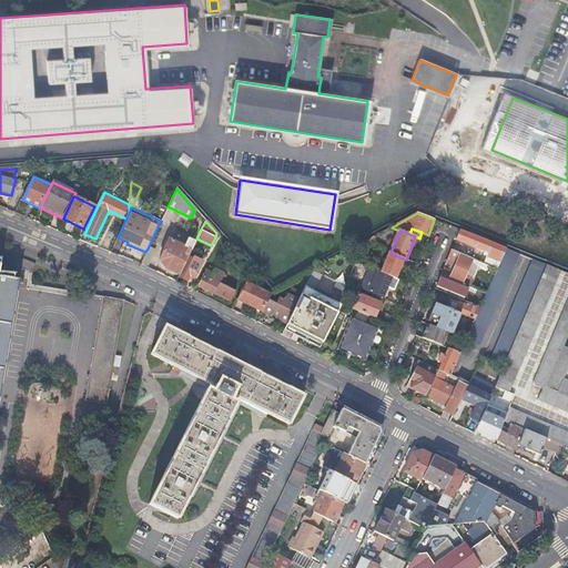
[(506,249),(459,231),(455,241),(488,253),(484,264),(487,265),(497,270),(506,249)]
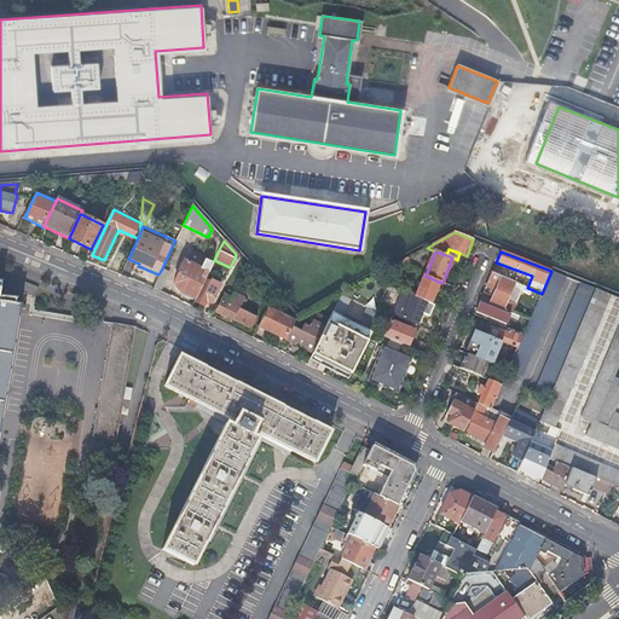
[(184,261),(174,284),(183,294),(196,300),(204,281),(208,273),(210,268),(212,264),(204,261),(201,268),(184,261)]
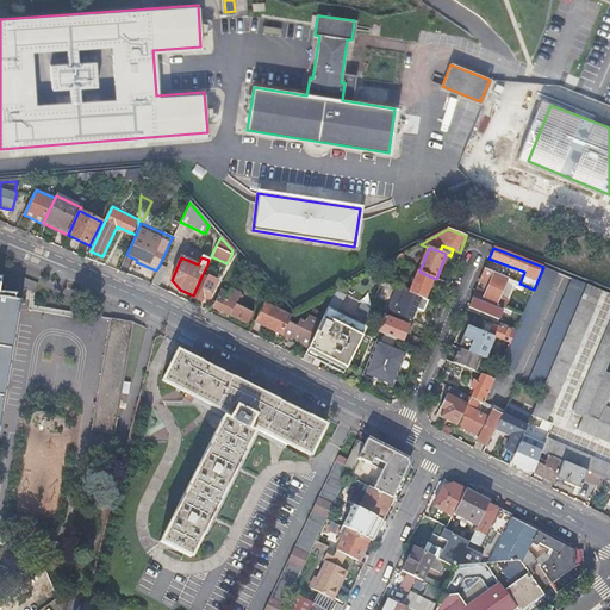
[(156,271),(150,284),(157,287),(167,269),(160,265),(156,271)]
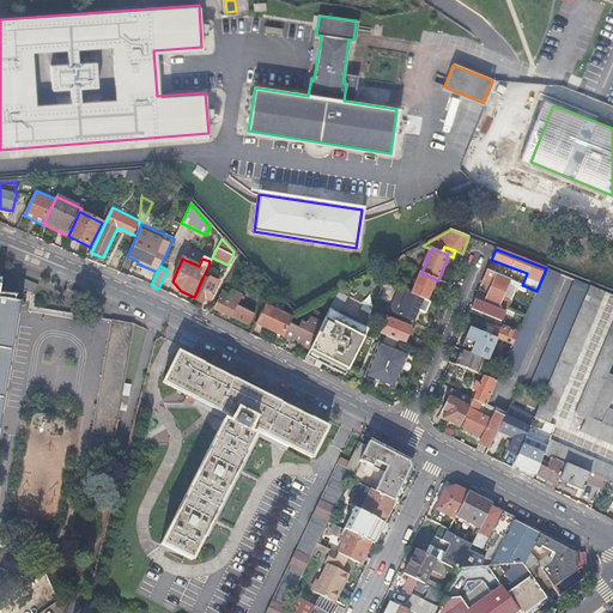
[(560,274),(546,268),(536,291),(519,332),(513,346),(510,350),(496,382),(496,383),(507,387),(514,372),(516,374),(560,274)]
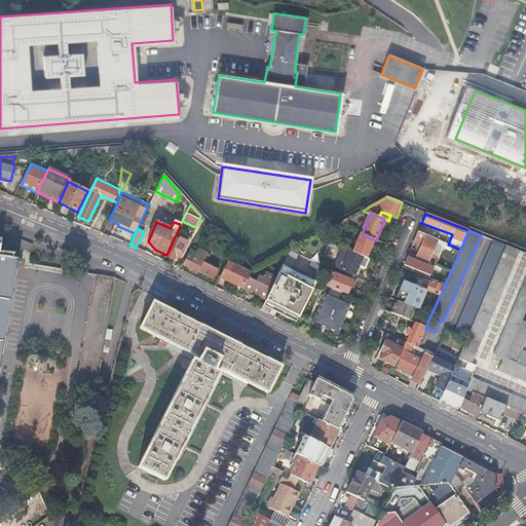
[(425,263),(430,265),(434,258),(429,257),(431,252),(436,245),(443,248),(445,249),(447,245),(418,232),(413,243),(419,246),(416,252),(411,250),(408,257),(425,263)]
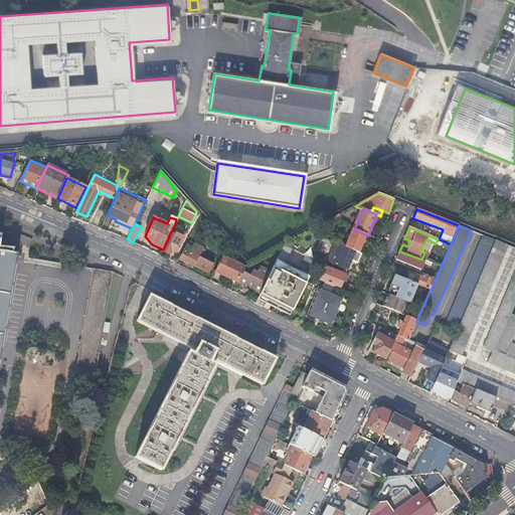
[(365,234),(354,229),(346,248),(358,252),(365,234)]
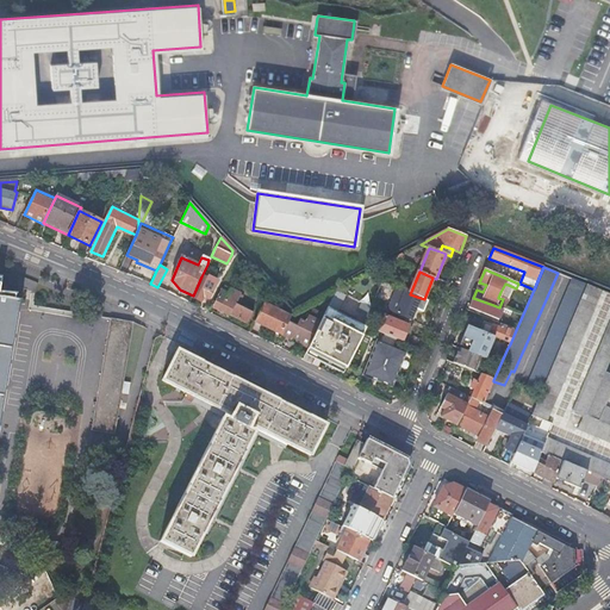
[(211,280),(201,277),(193,296),(192,297),(201,302),(204,296),(210,298),(218,280),(212,277),(211,280)]
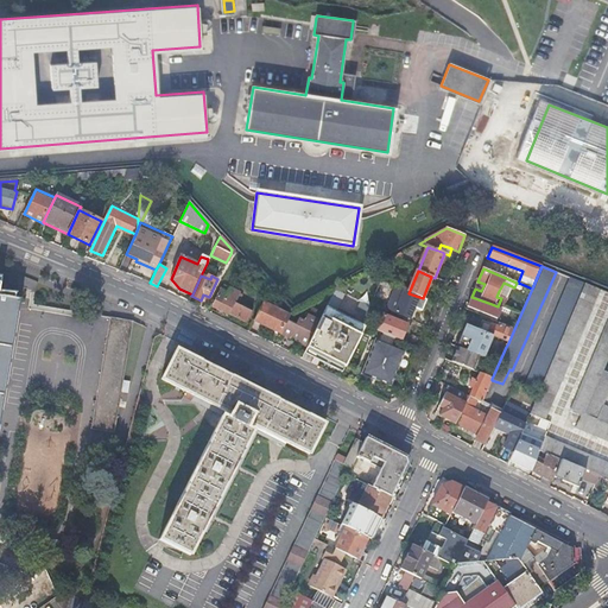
[(586,284),(571,279),(525,386),(539,392),(586,284)]
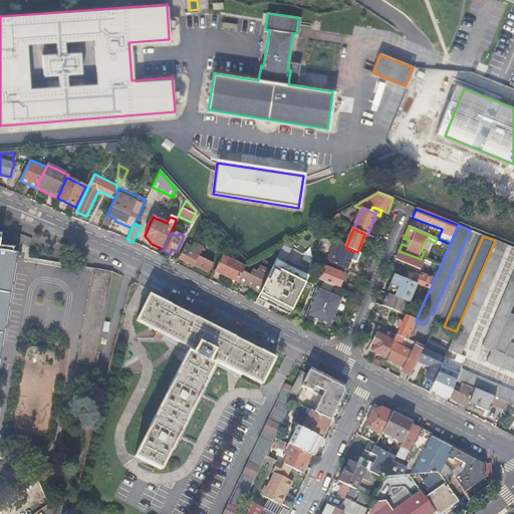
[(345,248),(322,238),(321,242),(333,246),(326,262),(346,270),(350,260),(355,263),(359,253),(357,252),(345,248)]
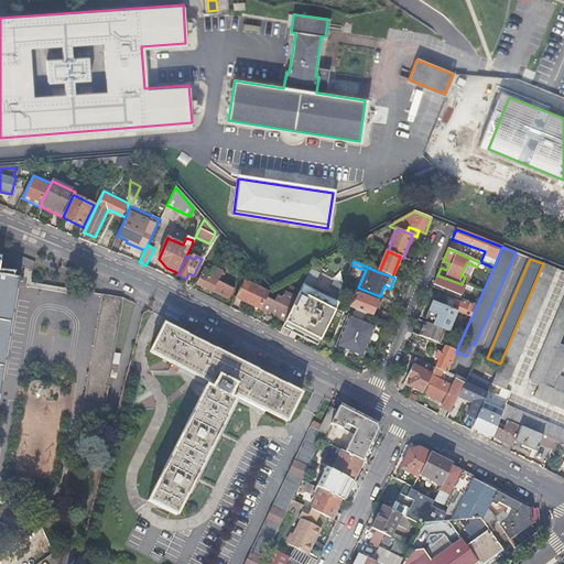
[(469,279),(475,266),(467,262),(463,270),(461,275),(465,277),(469,279)]
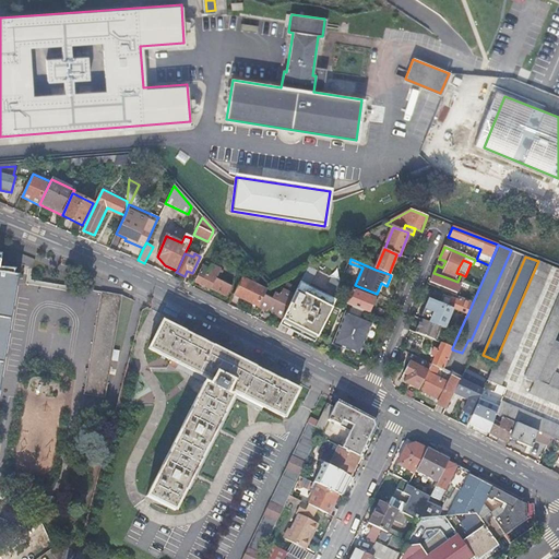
[(550,270),(537,263),(496,360),(487,381),(500,387),(550,270)]
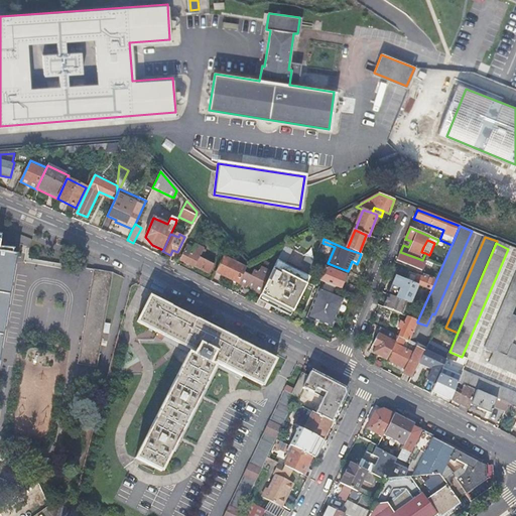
[(201,255),(203,249),(195,244),(192,249),(187,247),(180,261),(195,267),(201,255)]
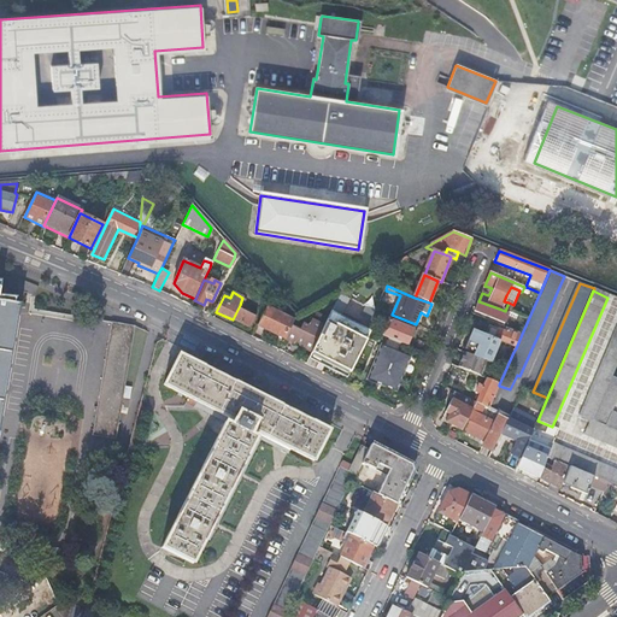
[(0,430),(21,305),(16,305),(17,298),(11,298),(1,297),(0,295),(0,430)]
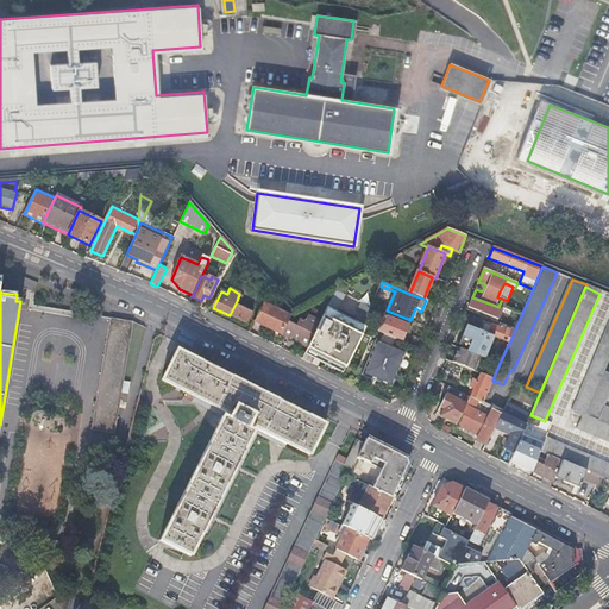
[(339,297),(333,295),(328,306),(333,308),(339,297)]
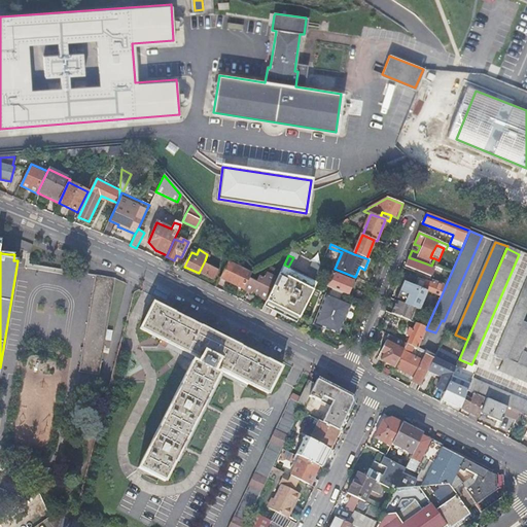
[(408,259),(405,267),(430,277),(434,270),(408,258),(408,259)]
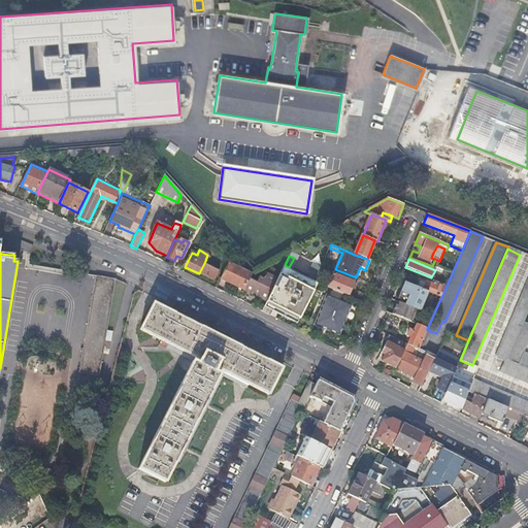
[(205,261),(199,273),(213,281),(219,270),(207,265),(208,262),(205,261)]
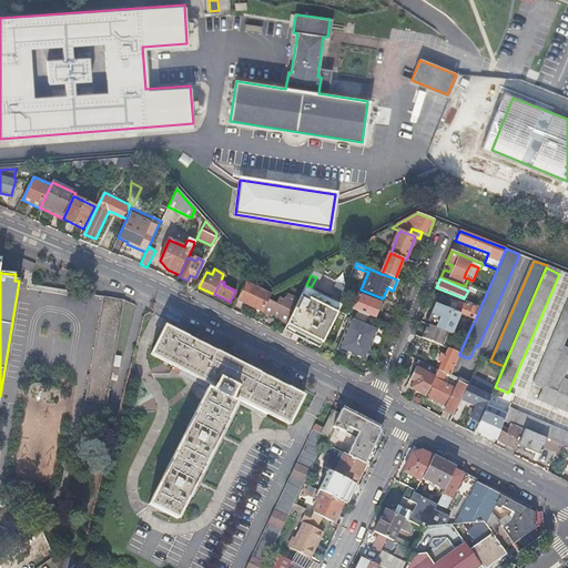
[(271,295),(245,283),(236,301),(263,313),(269,301),(271,295)]
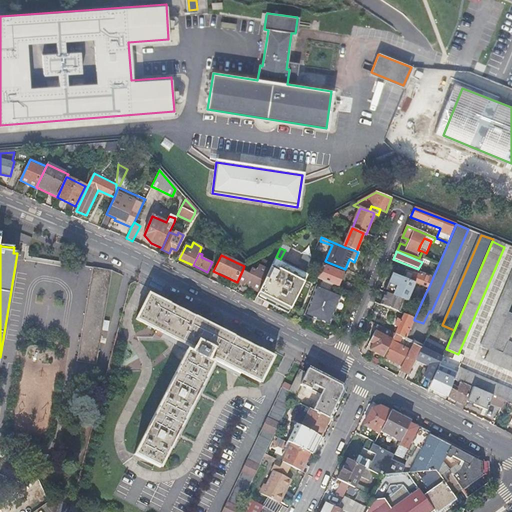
[(280,259),(276,257),(270,270),(259,293),(256,297),(291,314),(306,275),(307,273),(280,259)]
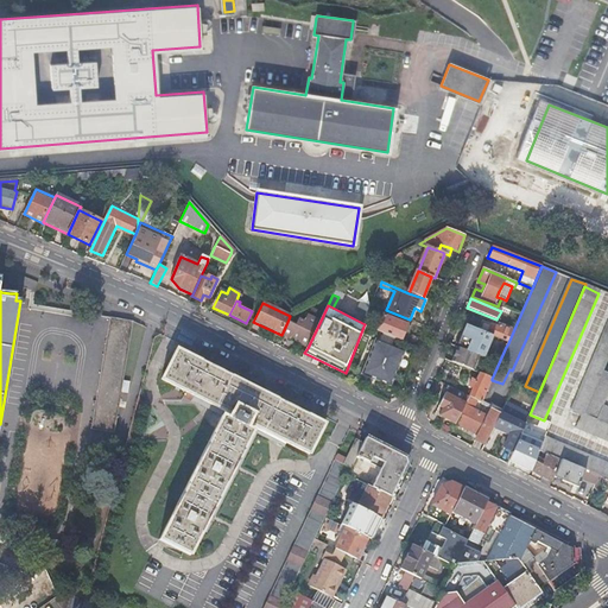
[(298,343),(308,348),(321,321),(308,315),(304,322),(298,320),(296,325),(287,322),(282,335),(290,340),(291,337),(299,341),(298,343)]
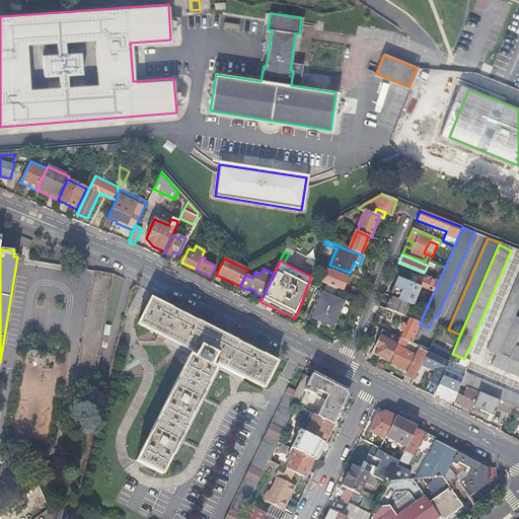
[(321,283),(357,297),(360,290),(345,284),(348,278),(327,270),(321,283)]
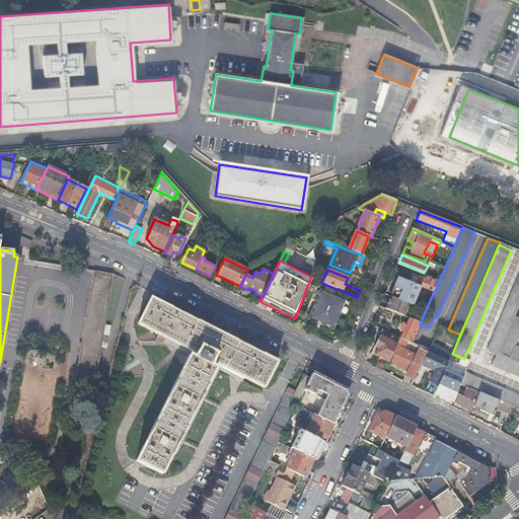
[(78,367),(79,367),(97,370),(114,275),(103,273),(94,272),(78,367)]
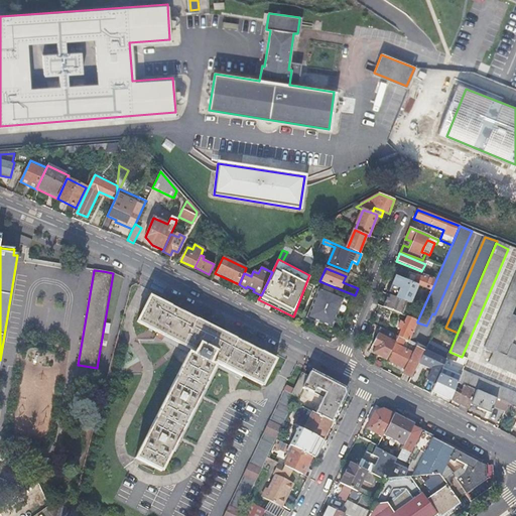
[(406,281),(418,286),(428,290),(431,291),(436,279),(426,276),(425,280),(409,273),(406,281)]
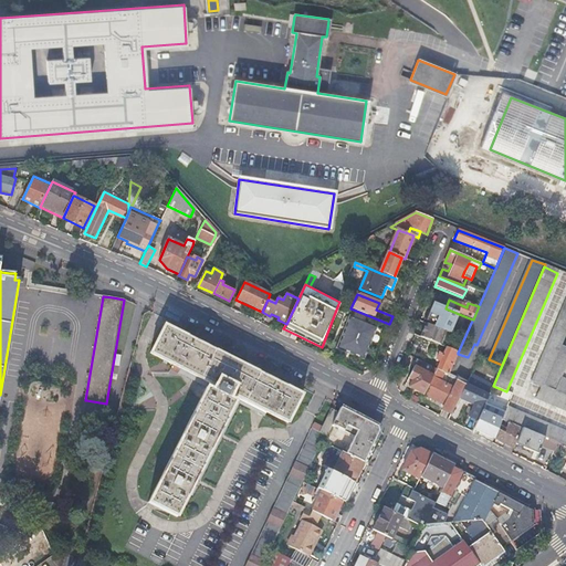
[(565,335),(565,300),(530,384),(540,388),(535,398),(565,411),(565,395),(544,386),(562,344),(565,335)]
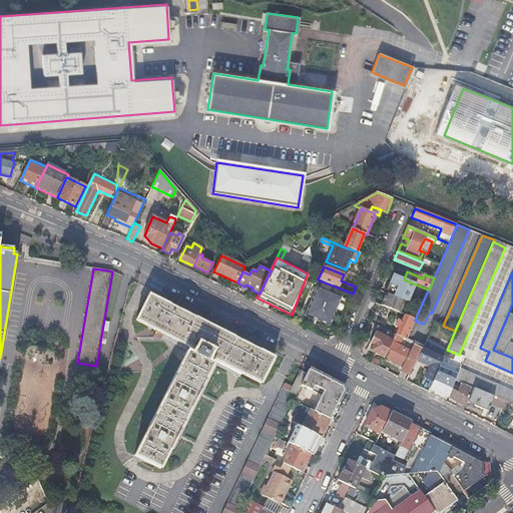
[(394,294),(393,297),(405,302),(409,303),(416,285),(404,280),(393,275),(387,291),(394,294)]
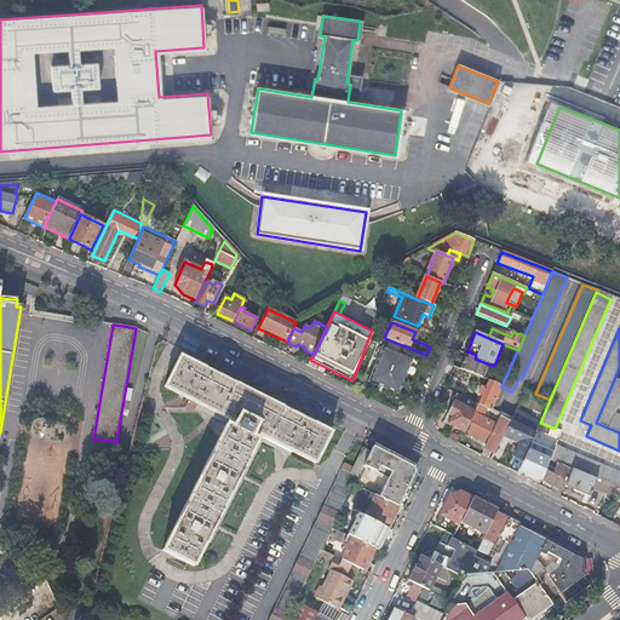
[(369,382),(397,394),(411,360),(383,348),(369,382)]
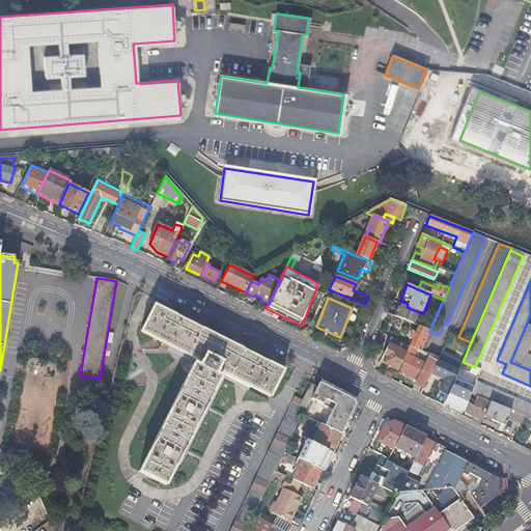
[(399,304),(394,316),(401,319),(403,320),(414,325),(419,312),(407,307),(401,305),(399,304)]
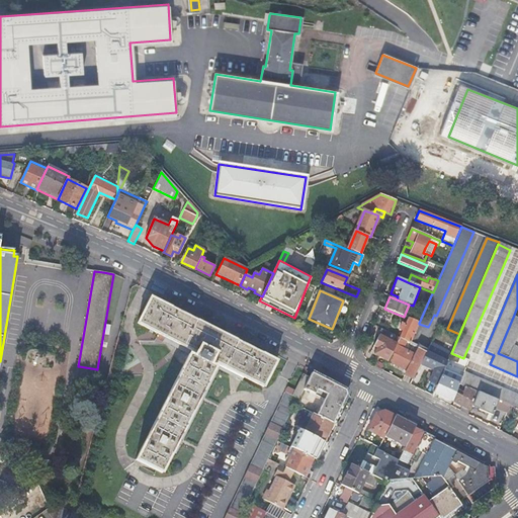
[(194,357),(189,354),(136,460),(162,473),(214,368),(210,365),(212,361),(264,387),(276,361),(237,341),(177,311),(151,297),(137,324),(158,334),(157,338),(163,342),(165,338),(166,338),(196,353),(194,357)]
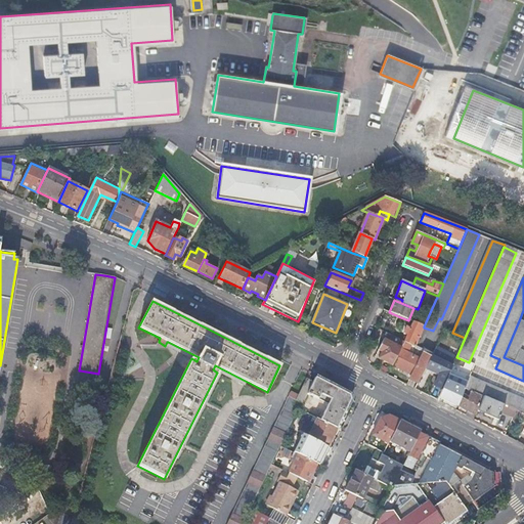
[(523,319),(520,318),(504,357),(523,365),(523,350),(519,349),(523,338),(523,319)]
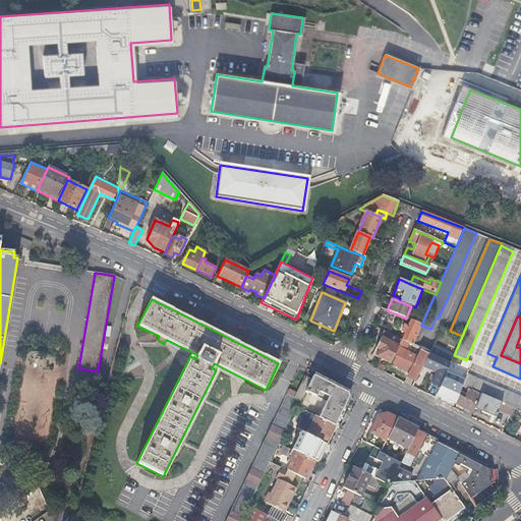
[(412,346),(421,326),(421,325),(411,321),(408,326),(406,325),(406,326),(405,325),(401,333),(402,334),(403,332),(405,333),(402,340),(409,344),(412,346)]
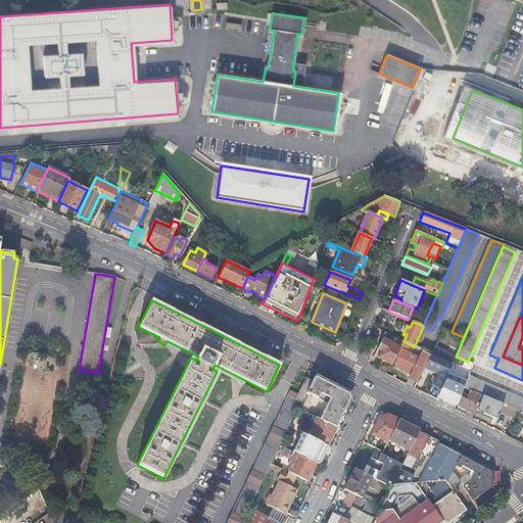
[(400,348),(403,341),(391,335),(388,342),(400,348)]
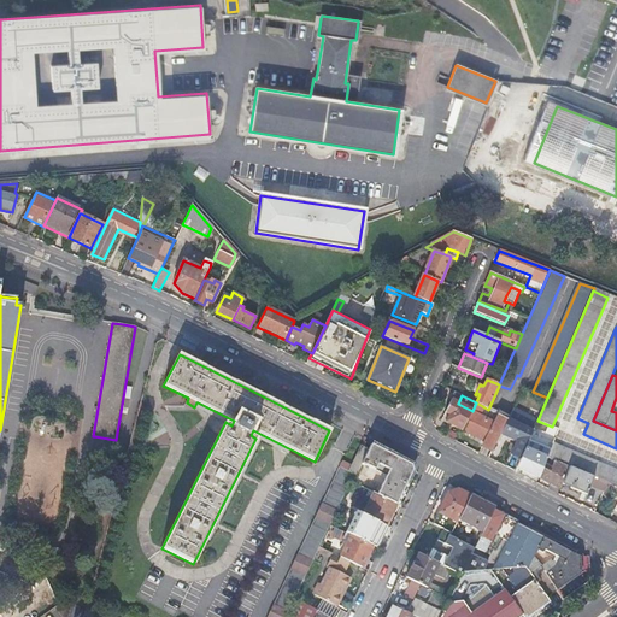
[(462,430),(472,411),(458,404),(452,400),(446,413),(450,415),(446,422),(462,430)]
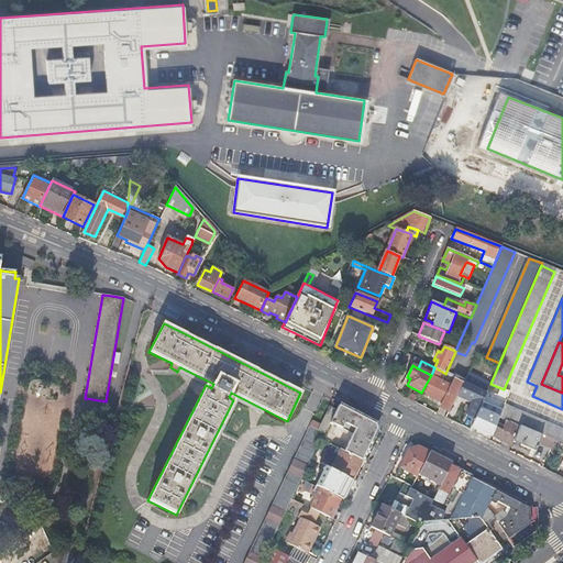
[(180,367),(178,372),(206,385),(211,388),(213,384),(180,367)]
